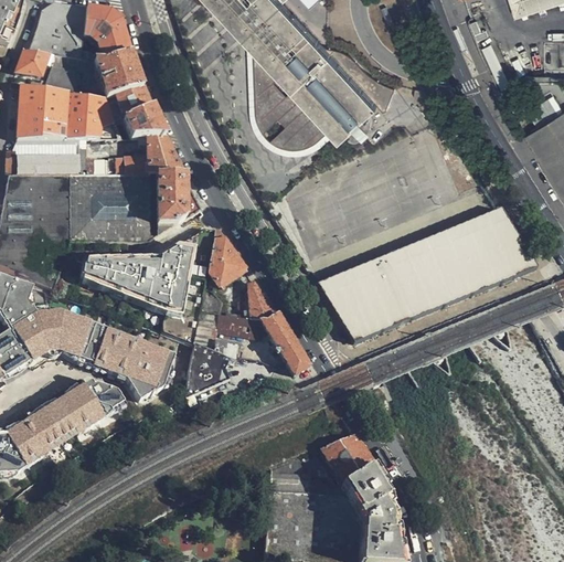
[(0,0),(0,40),(9,44),(9,42),(13,24),(18,8),(14,0),(0,0)]
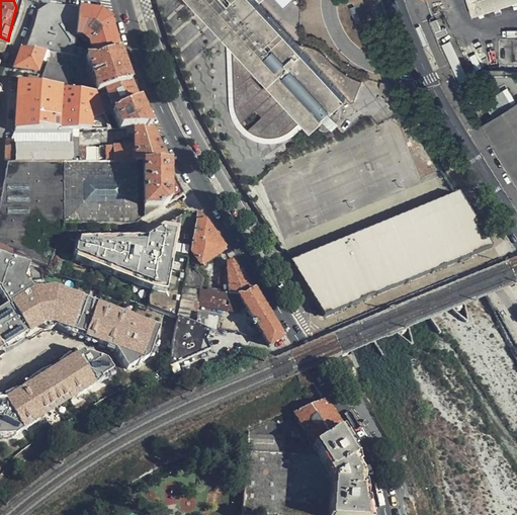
[(196,0),(236,40),(235,54),(236,69),(236,72),(236,77),(237,79),(238,86),(239,96),(242,107),(244,113),(247,118),(253,126),(255,129),(263,132),(266,133),(275,134),(284,132),(290,130),(299,124),(308,117),(315,124),(348,94),(353,99),(356,98),(365,78),(351,73),(341,65),(339,63),(323,48),(312,44),(306,41),(300,39),(262,0),(287,0),(288,1),(289,0),(196,0)]
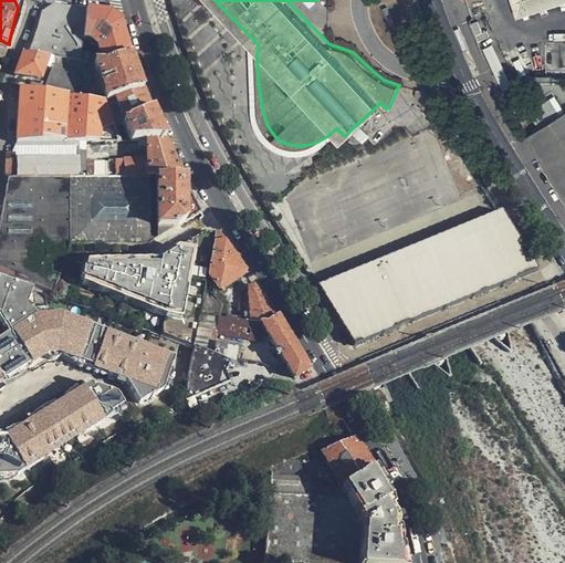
[(514,0),(520,14),(558,0),(514,0)]
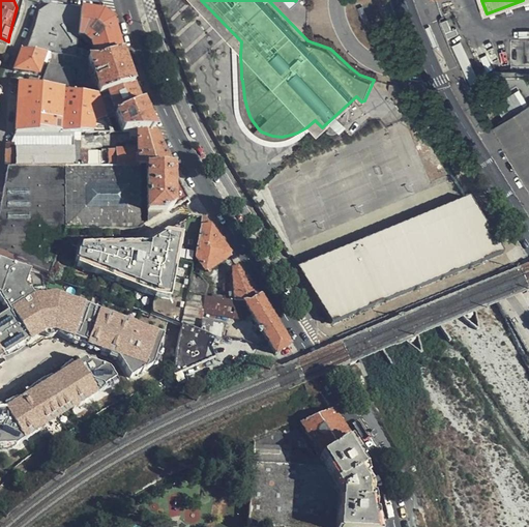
[(39,10),(28,48),(47,50),(76,54),(78,34),(81,7),(49,3),(39,10)]
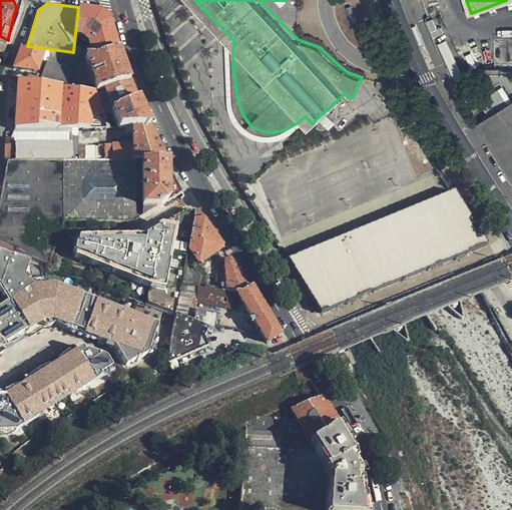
[(99,10),(78,7),(75,33),(81,32),(89,39),(94,54),(117,47),(108,17),(99,10)]
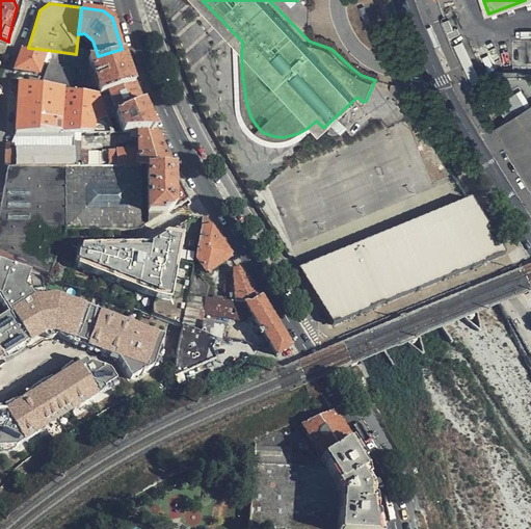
[(47,50),(28,48),(23,47),(16,67),(40,70),(47,50)]
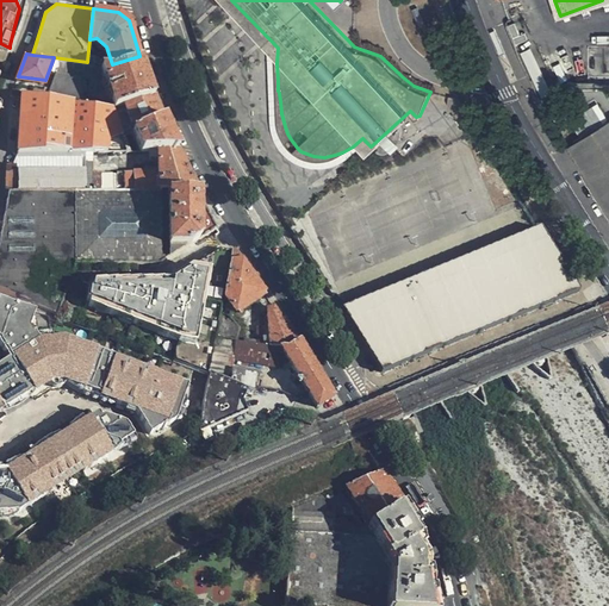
[(112,64),(104,63),(109,83),(120,81),(122,83),(110,87),(115,105),(125,101),(154,94),(140,56),(112,64)]
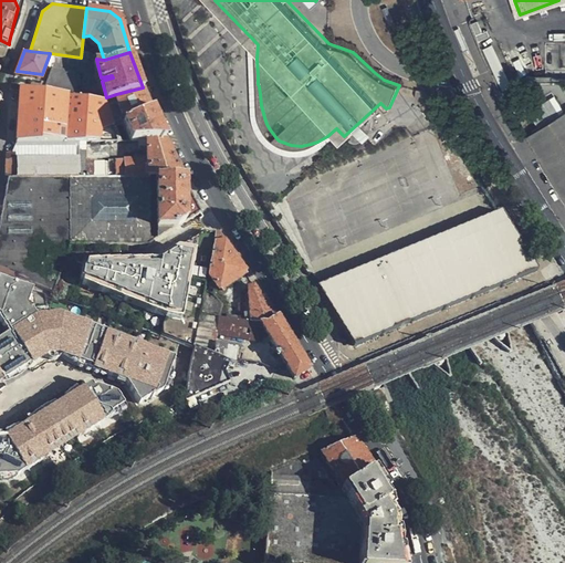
[(75,69),(52,66),(43,89),(67,93),(73,93),(75,69)]
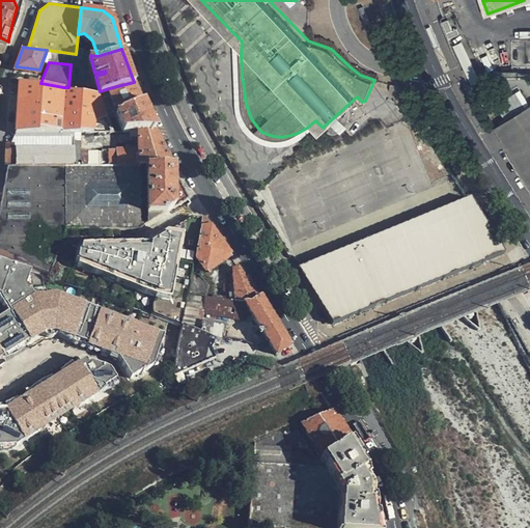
[(424,122),(398,81),(390,80),(389,86),(415,128),(424,122)]
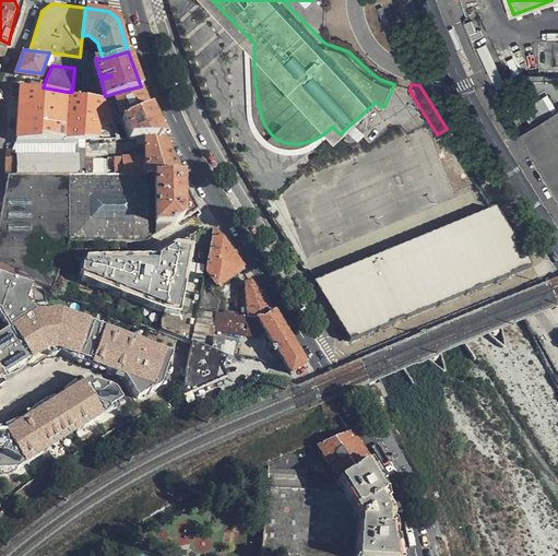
[(43,87),(21,85),(18,138),(64,138),(64,135),(67,92),(43,87)]
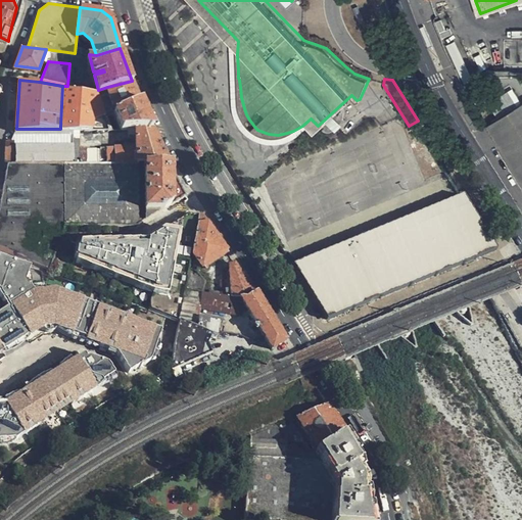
[(139,99),(132,81),(107,87),(117,108),(139,99)]
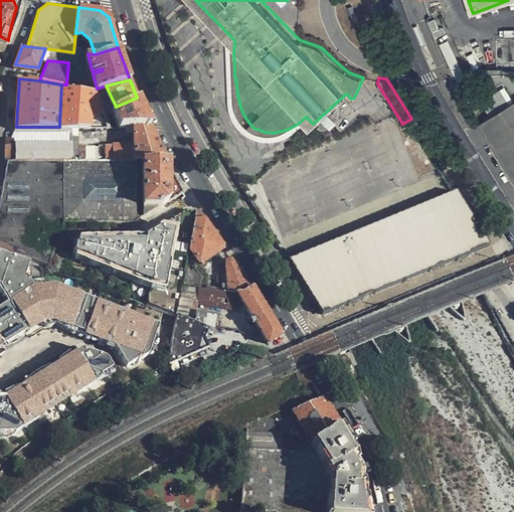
[(493,113),(513,97),(513,94),(505,82),(483,100),(493,113)]
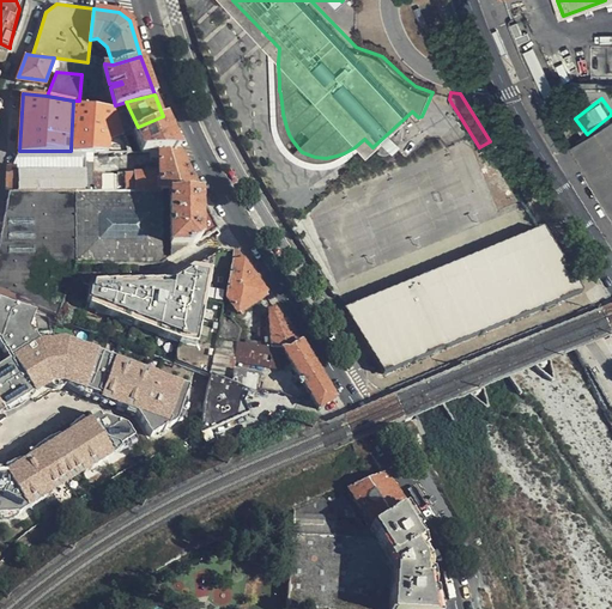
[(133,148),(115,105),(111,105),(79,101),(73,101),(71,148),(104,148),(133,148)]
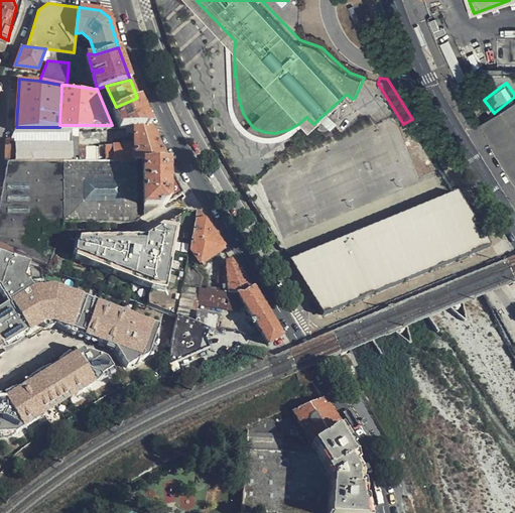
[(124,125),(149,125),(137,98),(116,107),(114,107),(122,125),(124,125)]
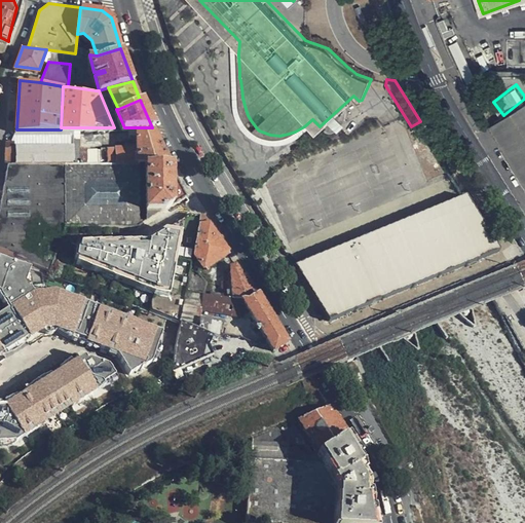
[(524,104),(491,124),(524,178),(524,104)]
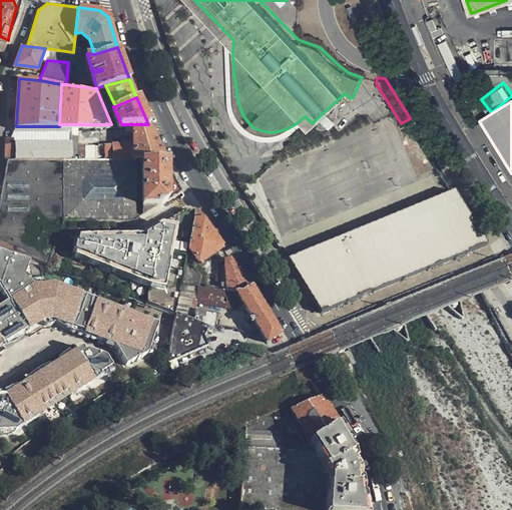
[(14,135),(6,134),(4,157),(7,158),(164,155),(148,124),(123,124),(123,134),(132,134),(132,141),(87,142),(80,142),(79,134),(73,133),(72,142),(15,142),(14,135)]
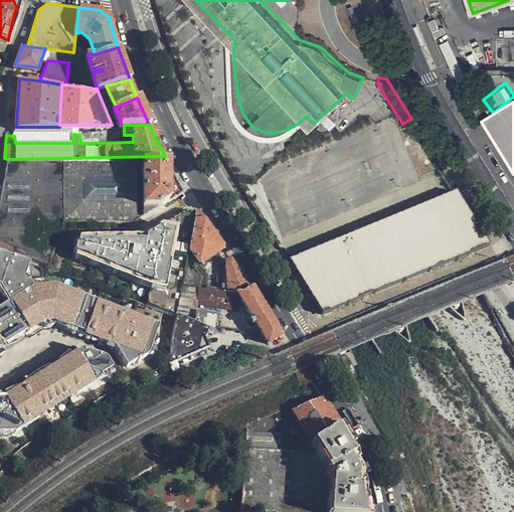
[(59,127),(16,127),(14,136),(15,143),(72,143),(73,134),(79,135),(80,143),(88,143),(88,125),(59,125),(59,127)]
